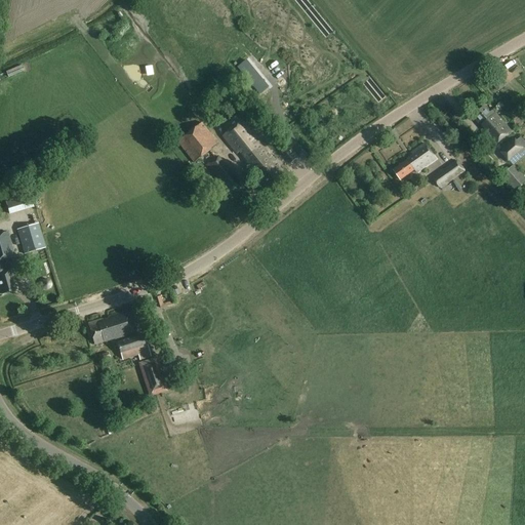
[(247,58),(237,67),(260,94),(271,86),(247,58)]
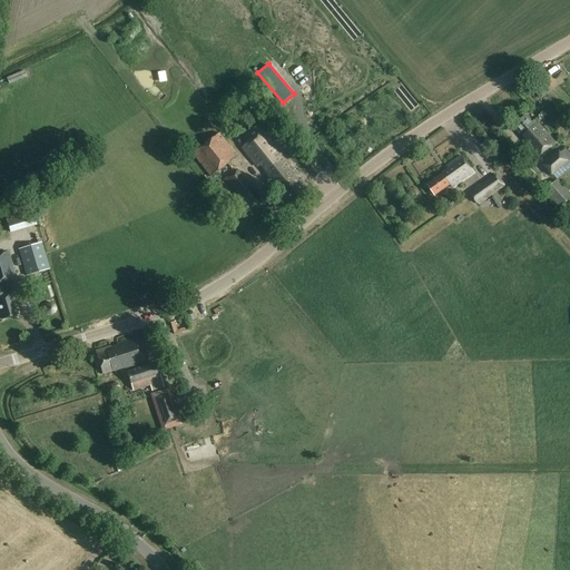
[(268,116),(264,119),(269,126),(274,124),(268,116)]
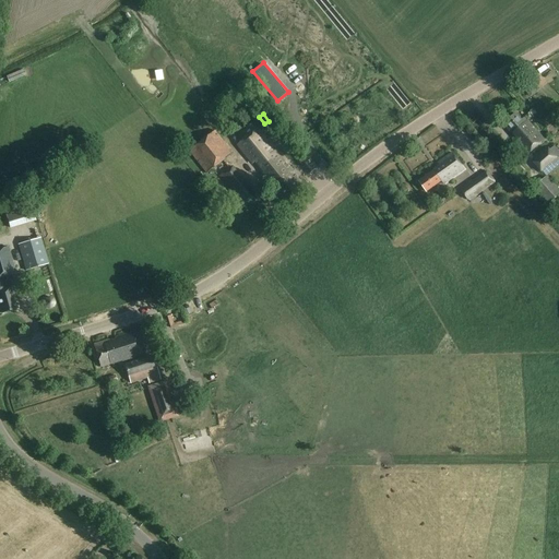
[(527,155),(544,141),(525,119),(522,121),(515,115),(504,125),(516,139),(515,141),(527,155)]
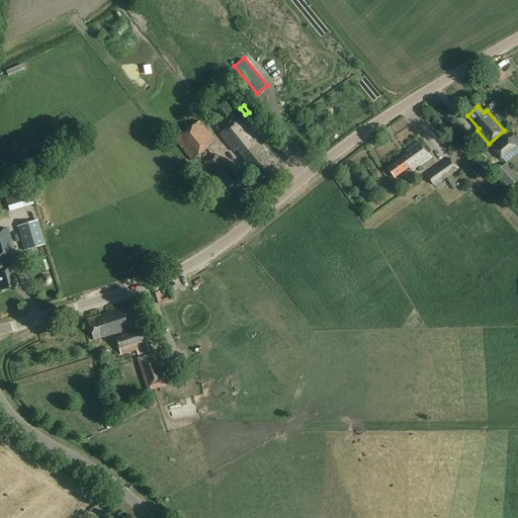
[(236,151),(252,138),(239,120),(221,135),(235,152),(236,151)]
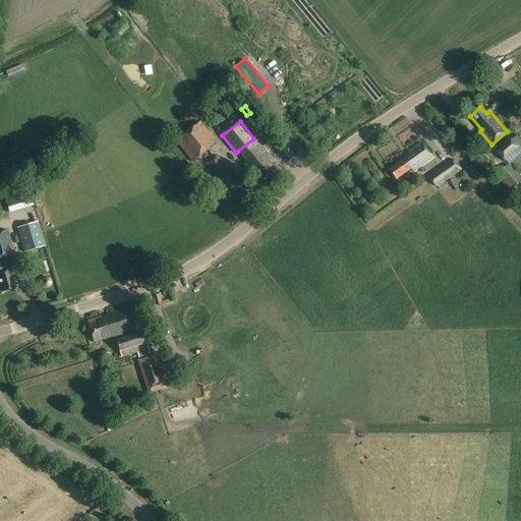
[(216,142),(200,123),(177,141),(192,161),(216,142)]
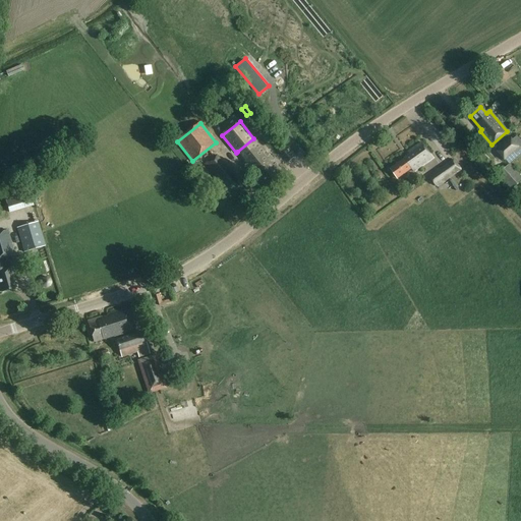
[(520,139),(517,136),(499,153),(505,159),(509,164),(520,153),(520,139)]
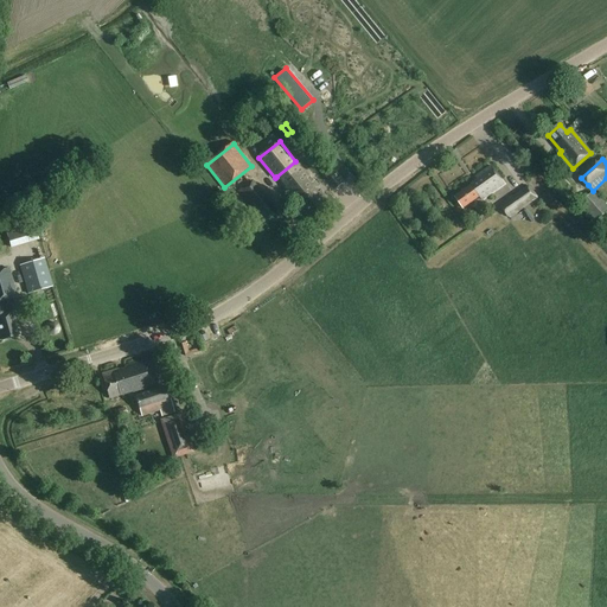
[(313,218),(331,205),(321,192),(323,192),(299,163),(279,179),(286,187),(285,189),(307,218),(311,216),(313,218)]
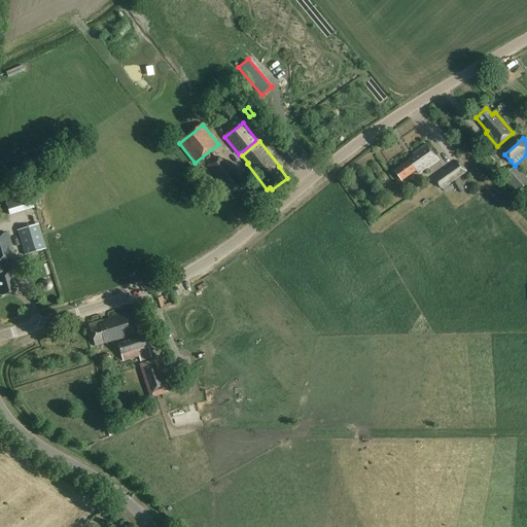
[(279,148),(291,165),(296,160),(284,144),(279,148)]
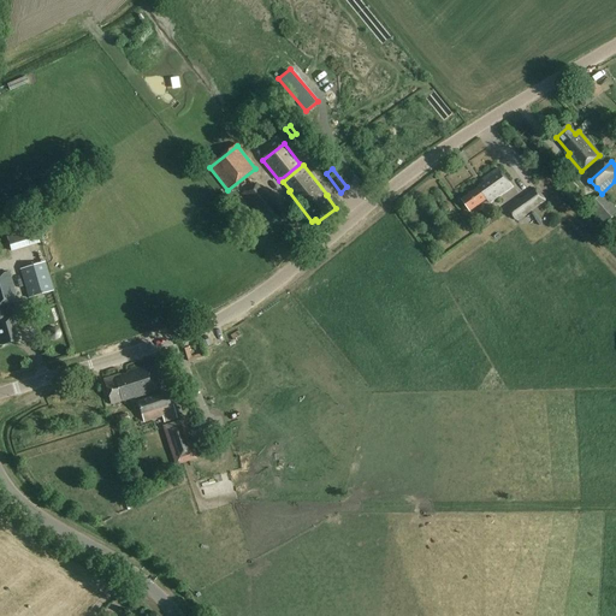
[(489,203),(511,188),(498,170),(483,181),(485,184),(462,200),(469,212),(486,200),(489,203)]
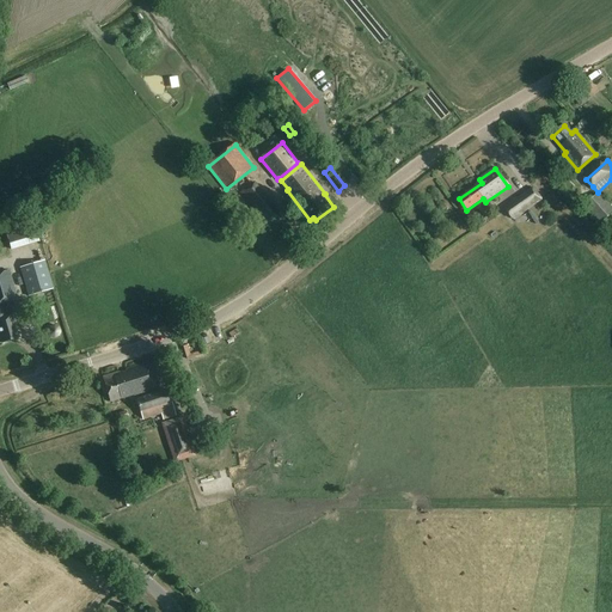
[(268,224),(280,215),(255,182),(242,191),(257,213),(259,212),(268,224)]
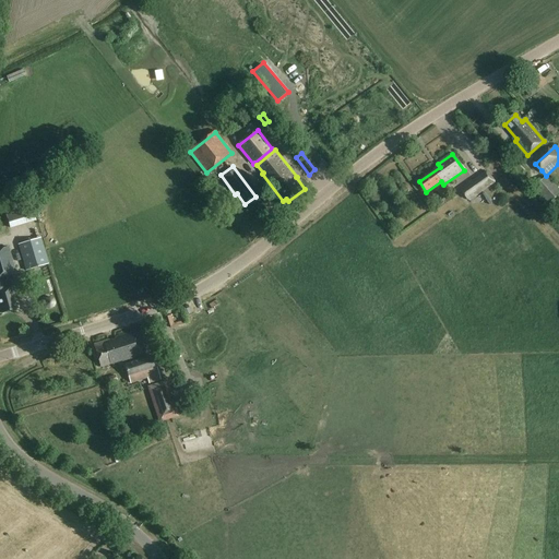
[(204,176),(223,210),(234,204),(215,170),(204,176)]
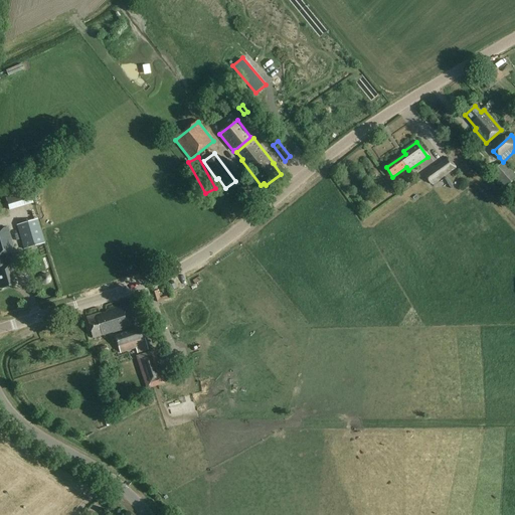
[(451,159),(425,176),(431,183),(432,183),(433,185),(457,168),(451,159)]
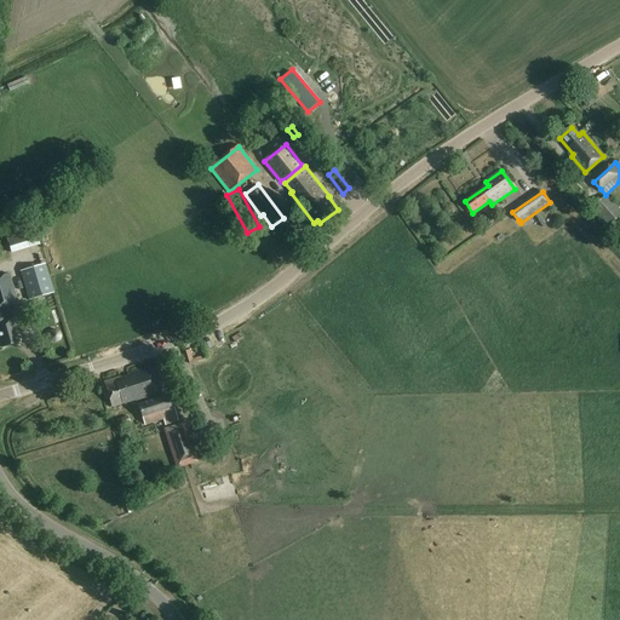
[(593,208),(609,225),(619,216),(619,211),(606,196),(593,208)]
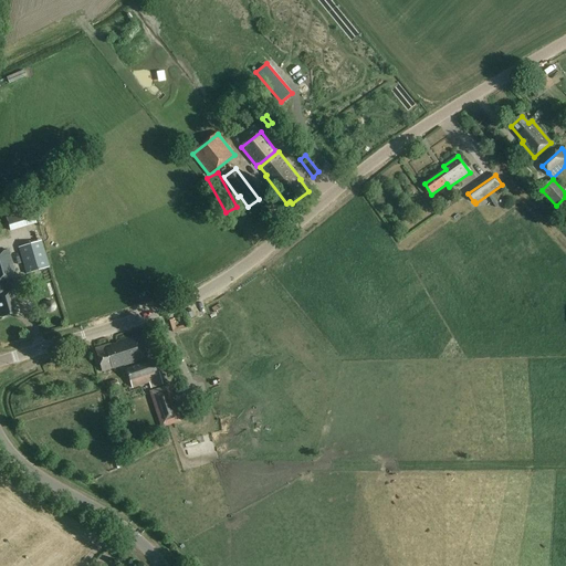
[(7,218),(10,229),(37,220),(32,210),(7,218)]
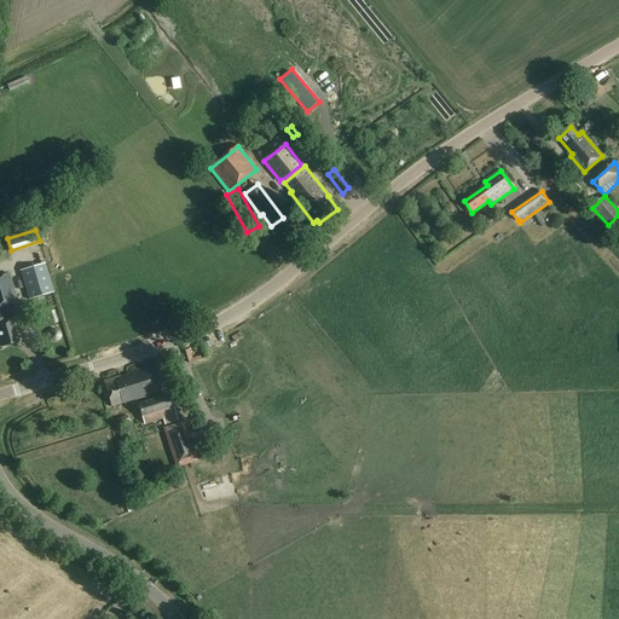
[(44,265),(21,272),(29,300),(52,293),(44,265)]
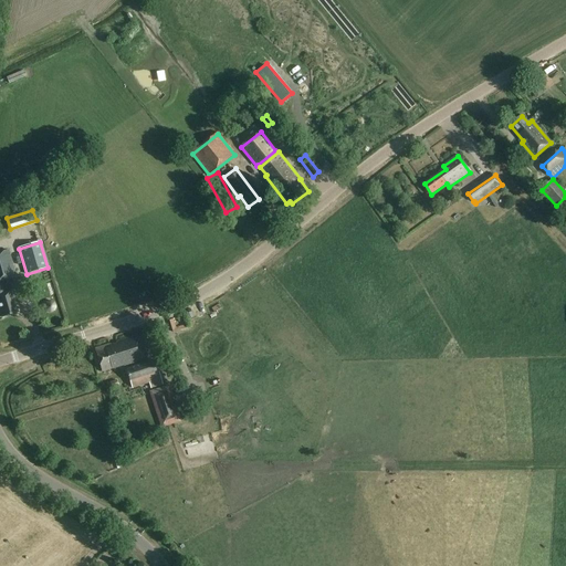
[(0,312),(1,317),(17,313),(10,290),(9,284),(2,286),(1,282),(14,278),(8,252),(0,253),(0,312)]
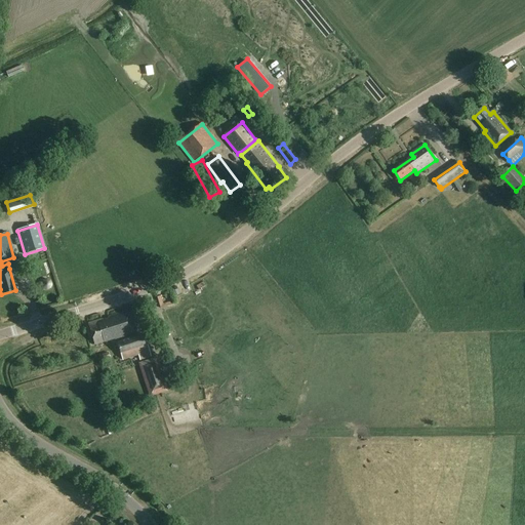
[(102,319),(88,323),(88,324),(95,345),(95,346),(136,332),(130,312),(129,310),(108,317),(108,318),(102,320),(102,319)]
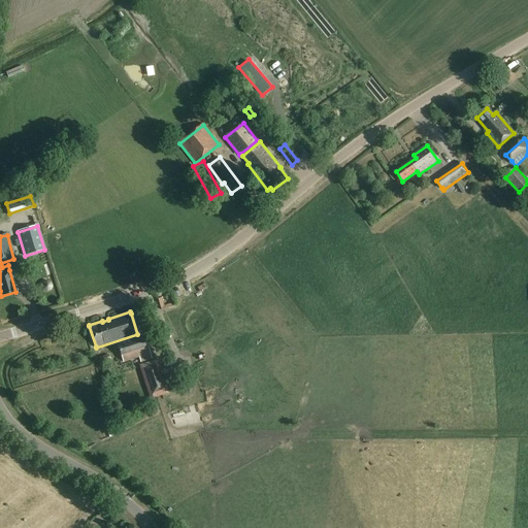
[(139,357),(141,362),(152,359),(144,335),(119,343),(124,362),(139,357)]
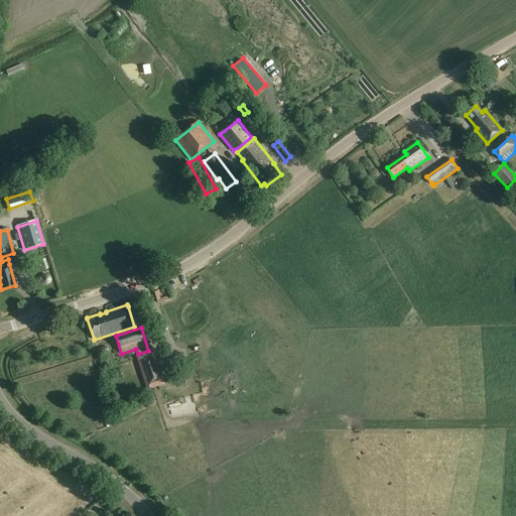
[(154,351),(136,357),(147,390),(164,384),(159,368),(157,369),(154,363),(157,362),(154,351)]
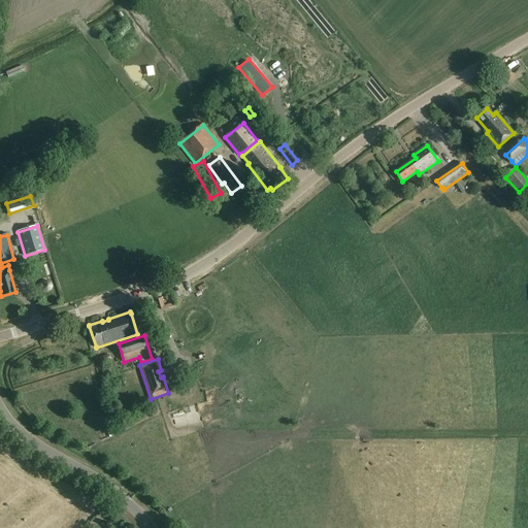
[(175,381),(187,375),(184,369),(172,373),(175,381)]
